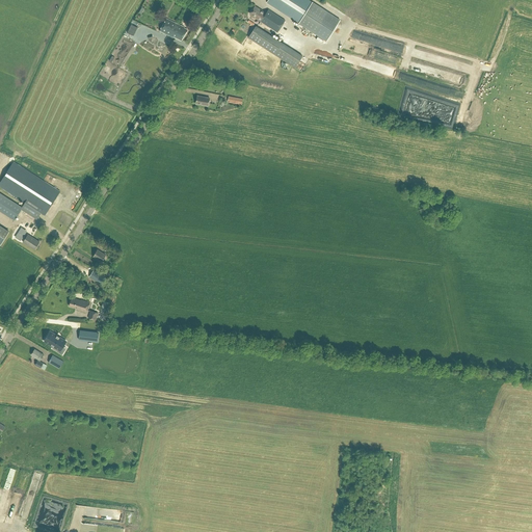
[(340,20),(309,0),(268,0),(267,2),(326,41),(340,20)]
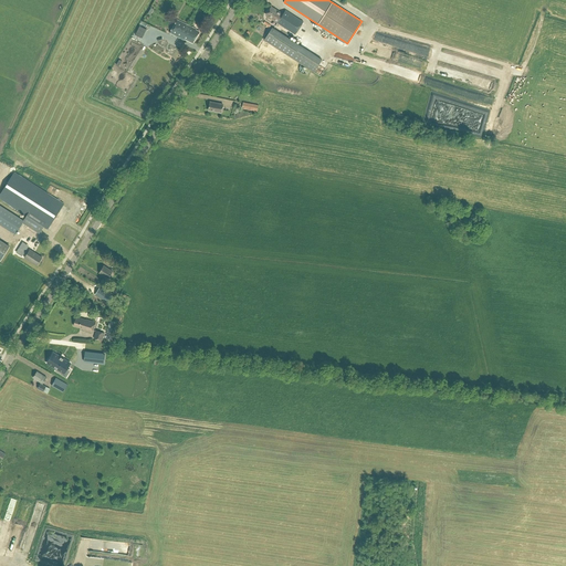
[(295,34),(303,21),(285,10),(283,14),(271,7),(266,14),(273,19),(272,20),(295,34)]
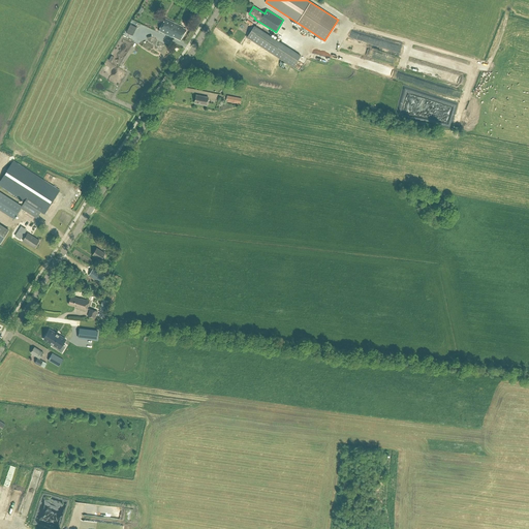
[(165,19),(159,31),(172,37),(173,36),(180,40),(186,30),(183,28),(183,27),(165,19)]
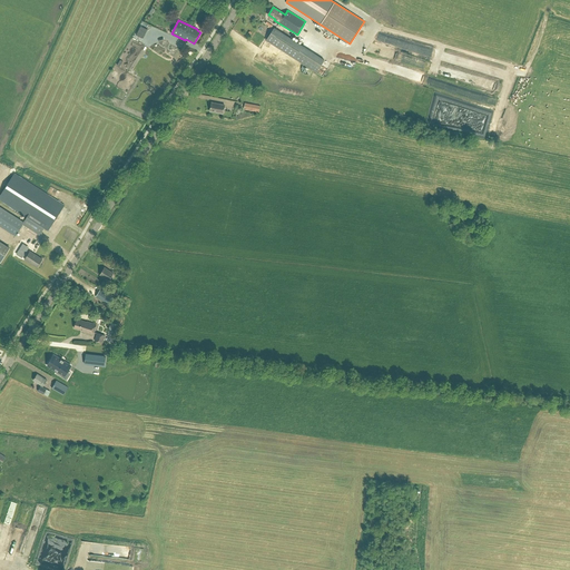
[(274,28),(266,40),(316,72),(324,60),(274,28)]
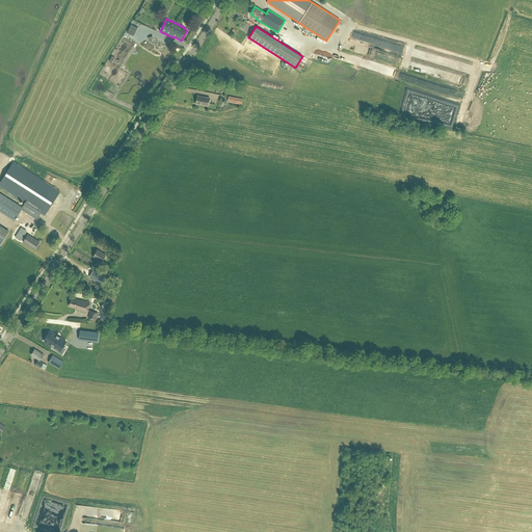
[(352,37),(363,41),(373,44),(374,41),(363,37),(364,34),(354,32),(352,37)]
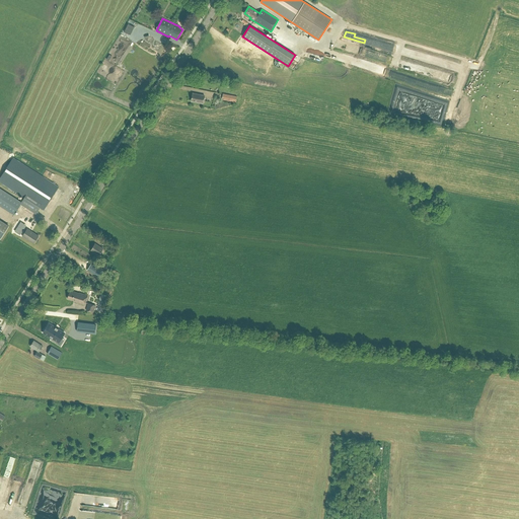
[(159,52),(161,47),(150,42),(153,36),(149,34),(145,45),(153,49),(159,52)]
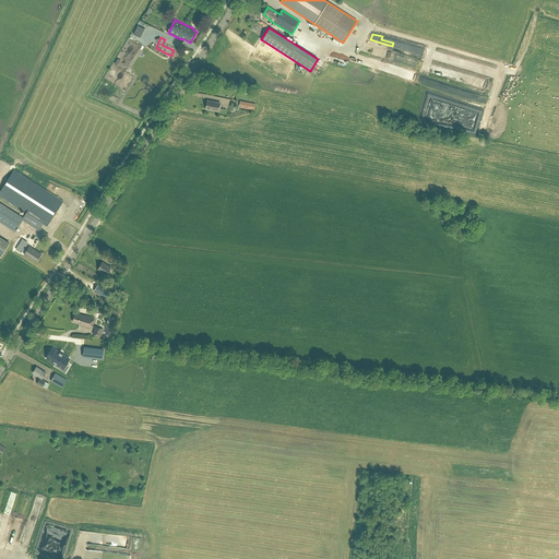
[(207,100),(205,109),(218,111),(221,103),(207,100)]
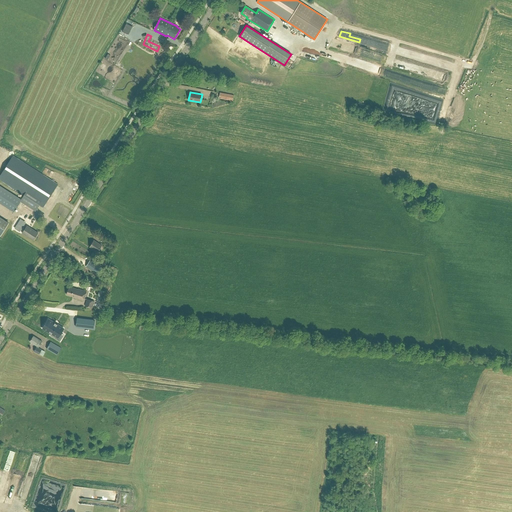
[(220,92),(219,98),(233,101),(234,95),(220,92)]
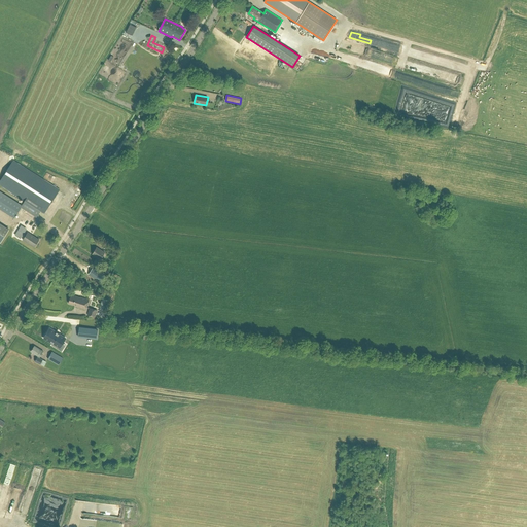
[(0,180),(0,184),(25,201),(23,206),(0,190),(0,209),(14,218),(22,207),(37,217),(40,211),(44,214),(60,189),(13,160),(0,180)]
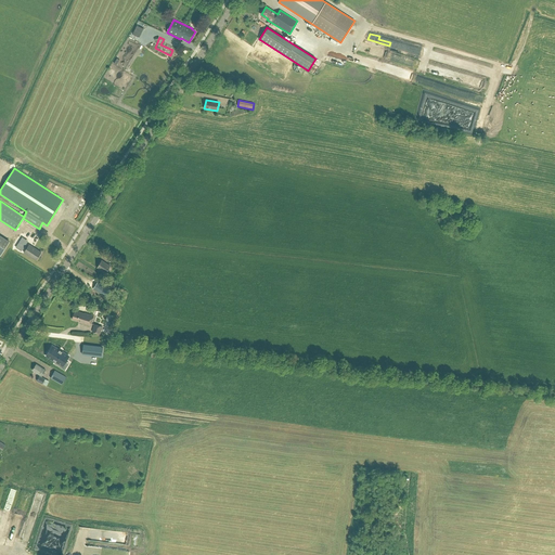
[(0,255),(1,256),(5,248),(10,242),(0,235),(0,255)]
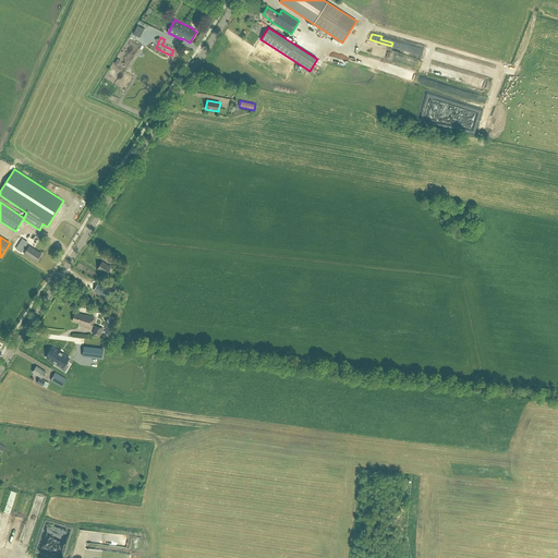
[(29,246),(24,254),(36,262),(41,254),(29,246)]
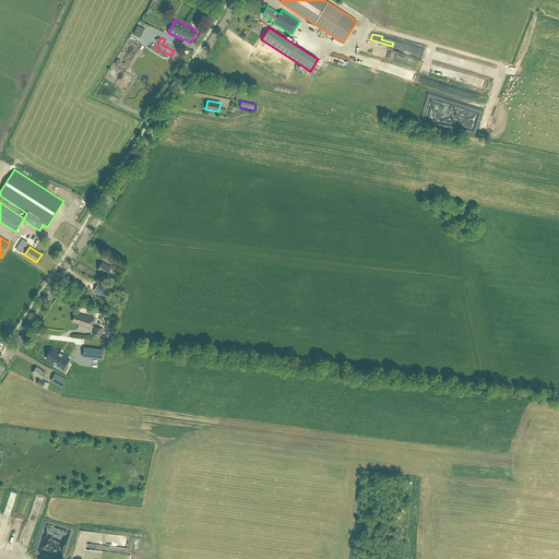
[(106,275),(111,268),(103,262),(98,270),(106,275)]
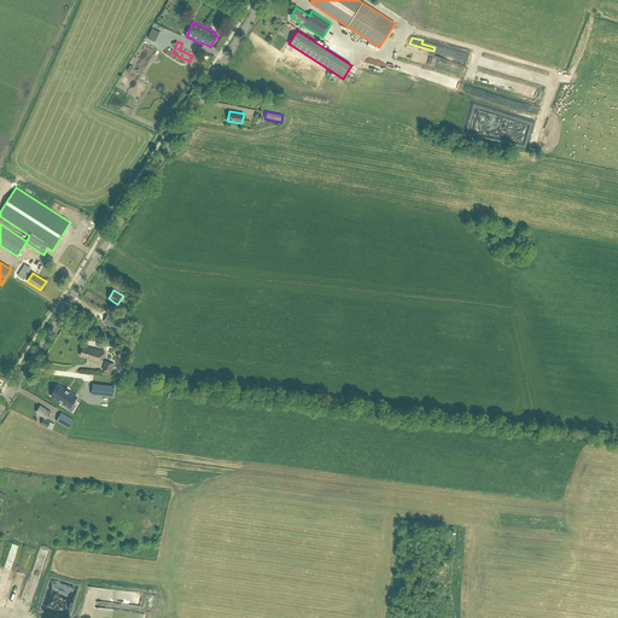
[(94,349),(88,348),(83,347),(81,356),(91,359),(89,360),(101,363),(105,351),(94,348),(94,349)]
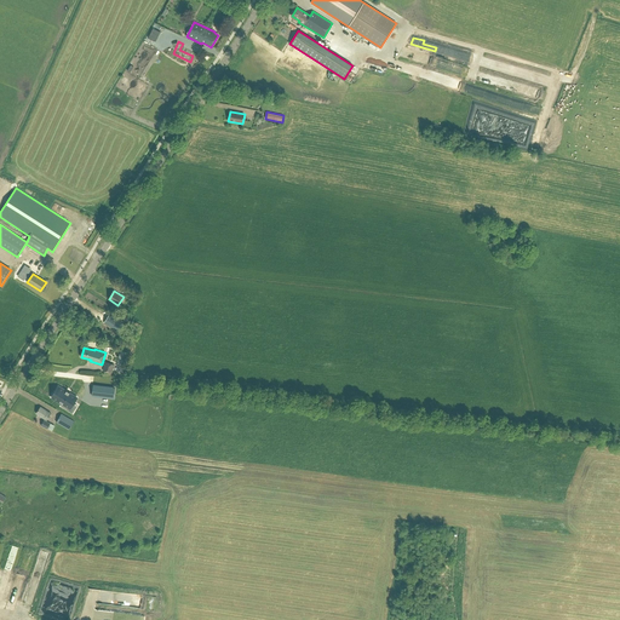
[(112,373),(114,365),(105,362),(103,371),(112,373)]
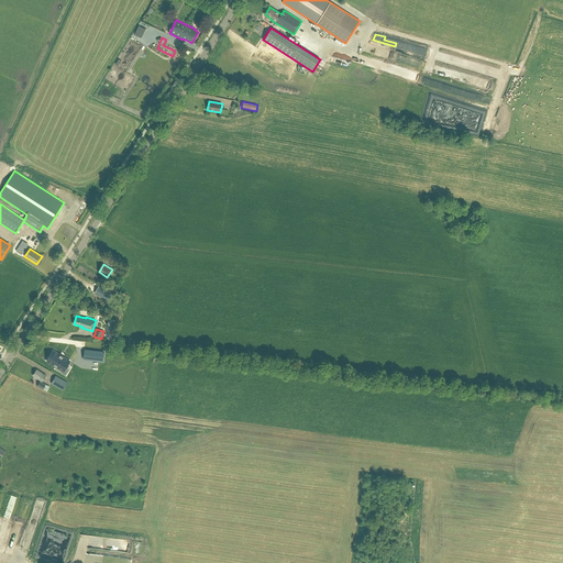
[(85,350),(84,360),(99,361),(102,362),(103,356),(103,352),(85,350)]
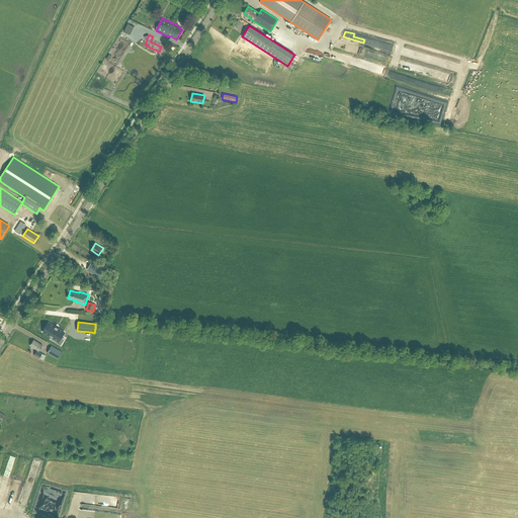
[(47,328),(44,333),(48,335),(53,338),(52,339),(52,340),(57,343),(58,344),(62,337),(64,335),(65,333),(58,328),(50,323),(47,328)]
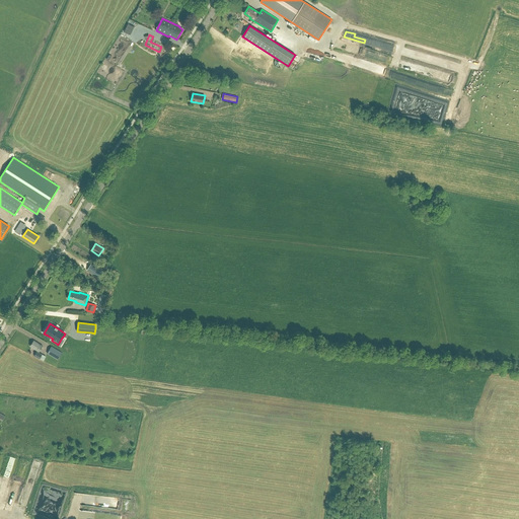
[(40,352),(43,346),(34,341),(30,346),(40,352)]
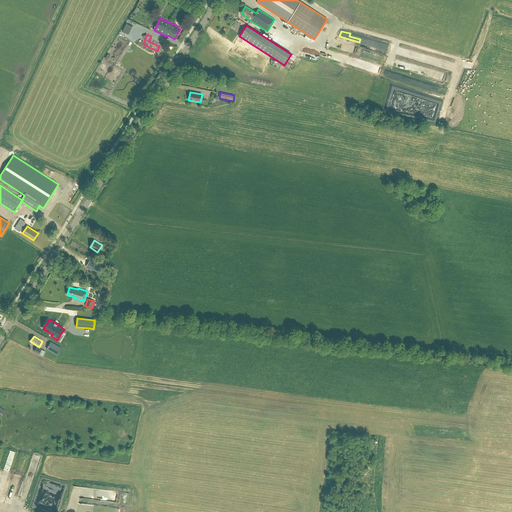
[(51,342),(47,349),(57,355),(61,348),(51,342)]
